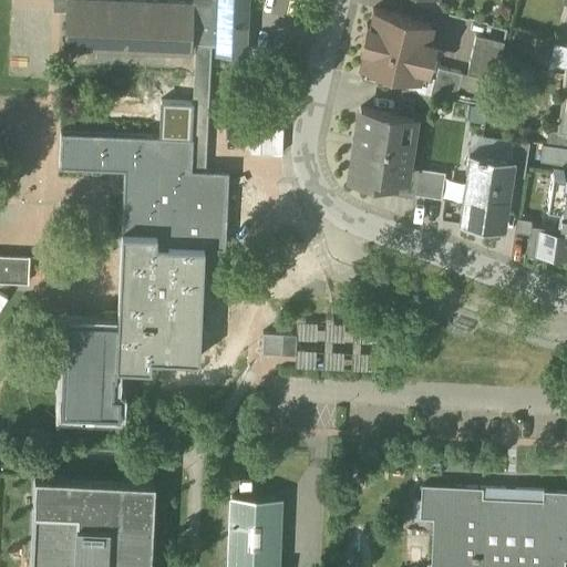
[(193,0),(193,2),(133,0),(66,0),(64,47),(66,47),(66,44),(189,50),(189,52),(192,52),(192,44),(216,45),(215,53),(246,54),(246,52),(244,52),(246,7),(248,7),(248,0),(193,0)]
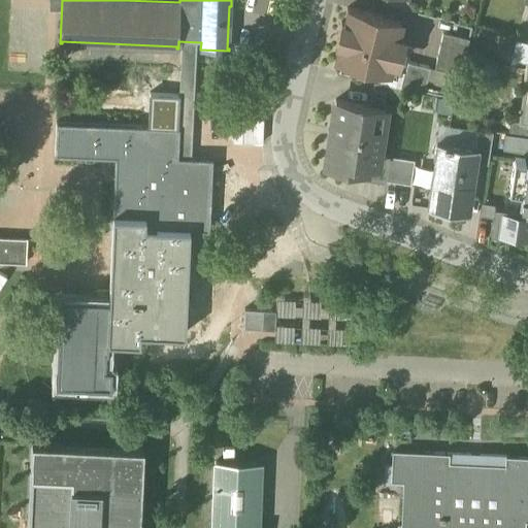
[(401,22),(368,13),(367,12),(367,13),(349,8),(344,23),(341,22),(337,42),(340,43),(336,59),(338,60),(341,61),(341,60),(358,64),(356,69),(359,69),(360,65),(386,71),(388,61),(398,64),(398,62),(404,38),(398,36),(401,22)]
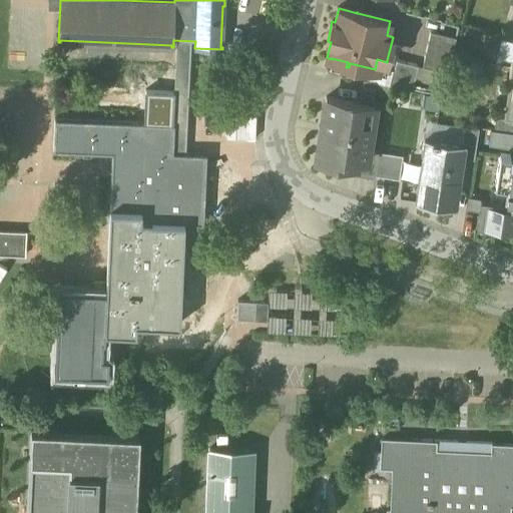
[(456,37),(431,31),(423,66),(448,72),(456,37)]
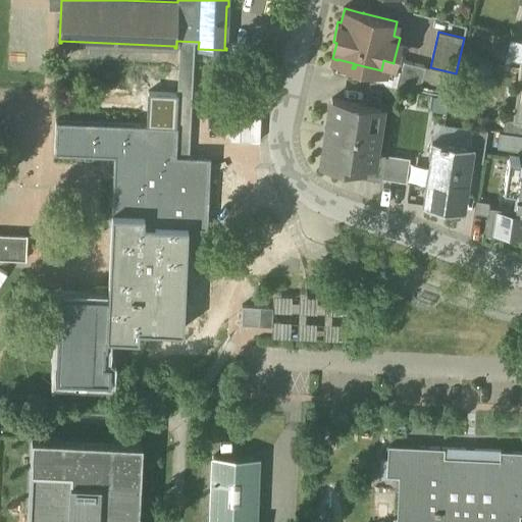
[(521,42),(510,39),(507,52),(505,52),(504,59),(509,60),(509,57),(521,59),(521,67),(514,120),(521,121),(521,42)]
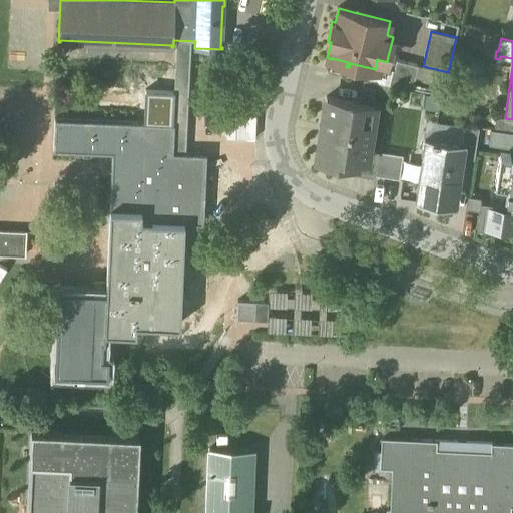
[(387,62),(377,59),(375,69),(372,81),(390,84),(395,62),(387,60),(387,62)]
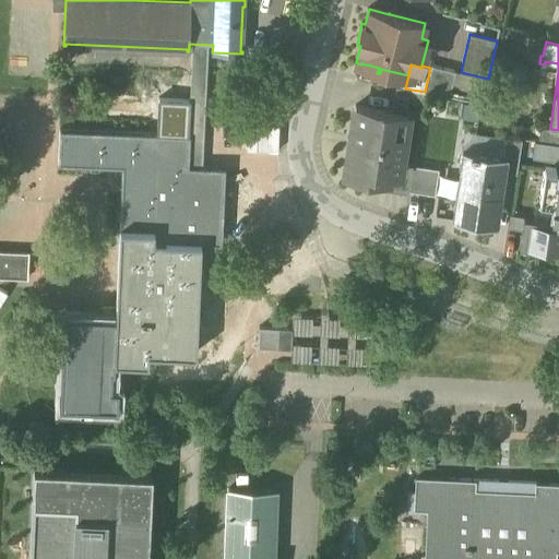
[(456,71),(431,66),(430,68),(425,92),(450,98),(456,71)]
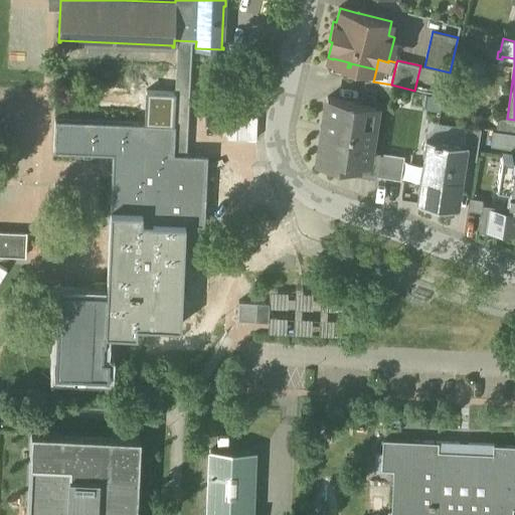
[(373,81),(365,79),(362,103),(376,105),(376,108),(387,109),(390,86),(373,81)]
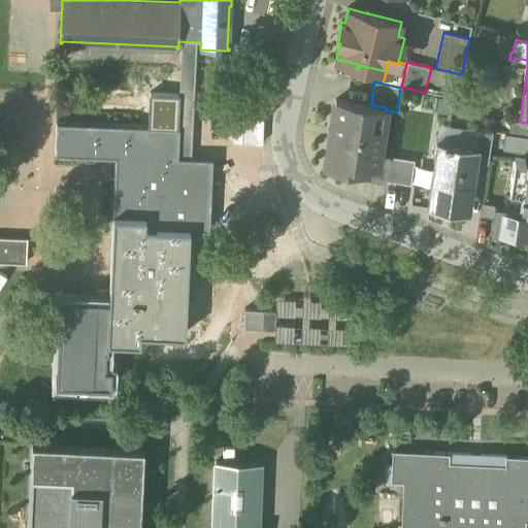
[(371,105),(336,100),(326,165),(368,171),(369,164),(376,165),(378,156),(386,110),(386,107),(371,105)]
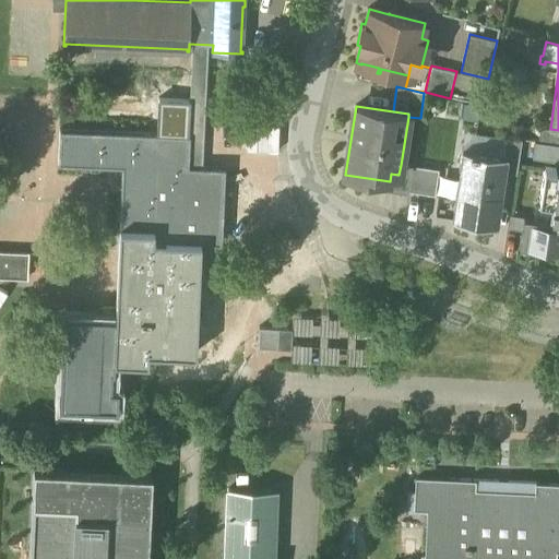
[(558,130),(550,129),(540,128),(538,142),(558,145),(558,130)]
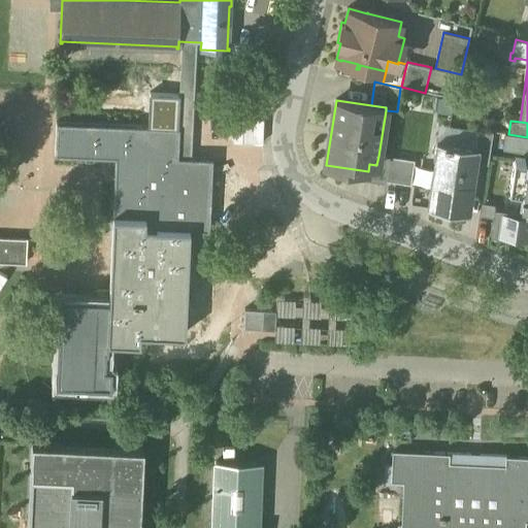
[(178,128),(57,123),(55,156),(116,158),(112,216),(190,219),(190,230),(209,231),(212,160),(177,158),(178,128)]
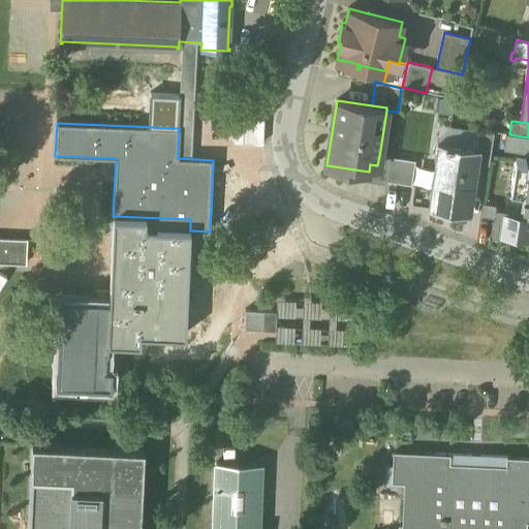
[(494,132),(477,130),(475,147),(473,162),(489,164),(494,132)]
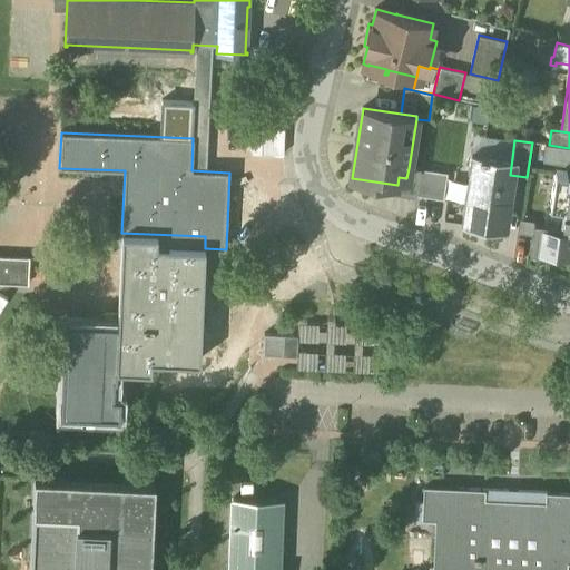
[(569,148),(549,145),(537,144),(534,159),(569,164),(569,148)]
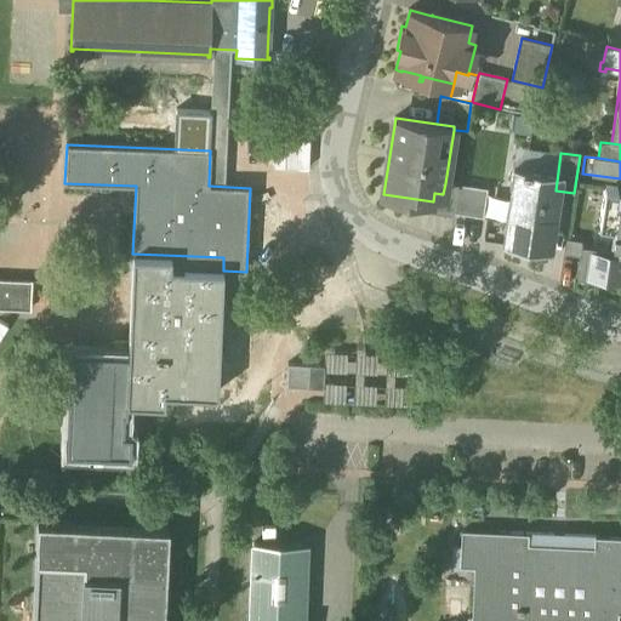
[(558,172),(512,166),(508,192),(512,192),(512,193),(514,194),(512,209),(517,209),(516,222),(508,221),(505,243),(548,250),(556,198),(554,198),(556,191),(558,172)]
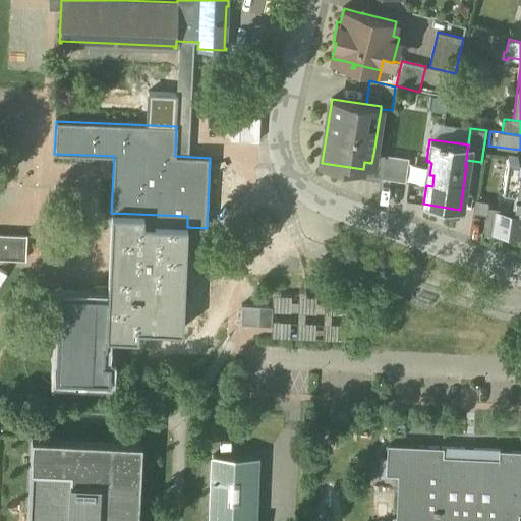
[(373,154),(371,163),(364,162),(363,169),(362,179),(381,182),(382,179),(385,155),(373,154)]
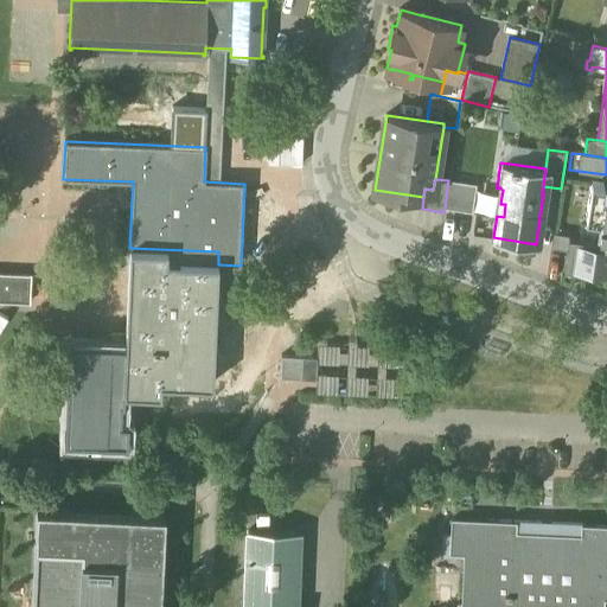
[(477,184),(448,180),(445,209),(473,211),(477,184)]
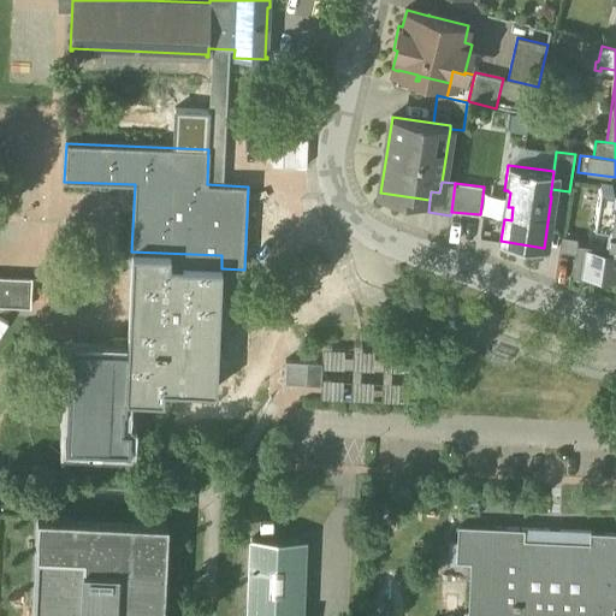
[(615,187),(612,188),(599,185),(593,224),(606,226),(604,243),(576,240),(572,272),(584,273),(582,277),(585,277),(585,272),(590,273),(590,278),(615,282),(615,187)]
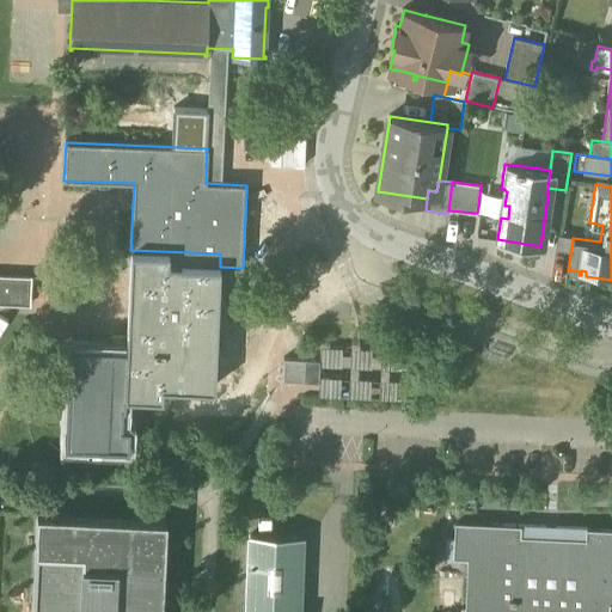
[(220,254),(130,250),(127,348),(124,396),(126,397),(163,398),(163,386),(214,389),(220,267),(220,254)]
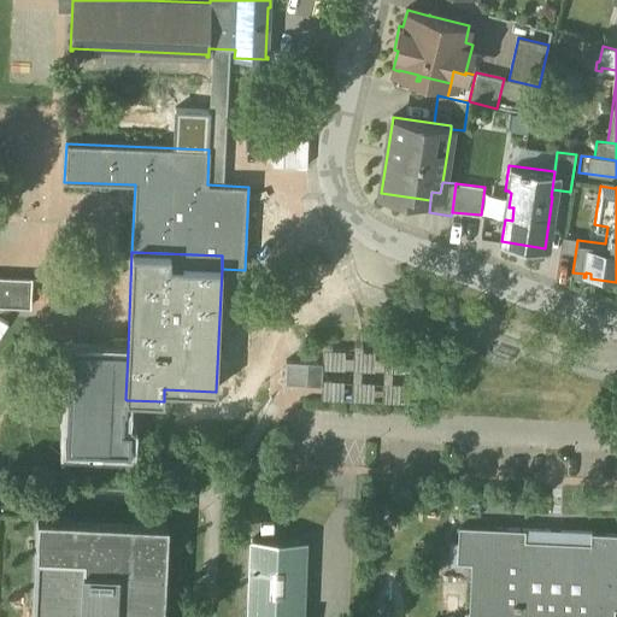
[(31,278),(0,276),(0,306),(30,307),(31,278)]
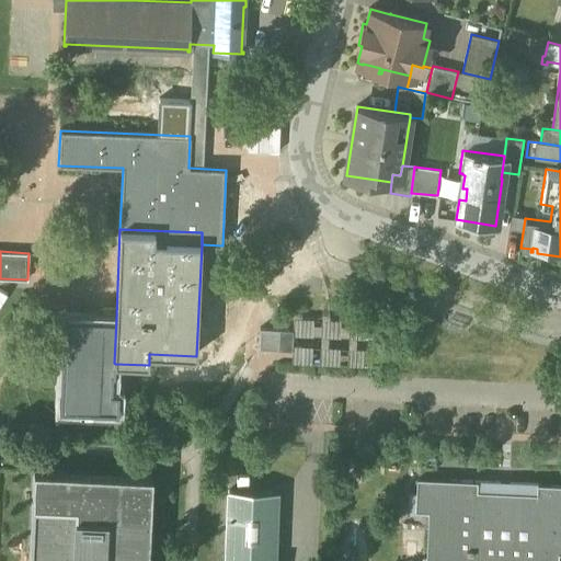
[(116,319),(64,317),(63,336),(67,336),(64,408),(118,411),(119,390),(112,390),(113,373),(115,373),(115,364),(114,363),(116,319)]
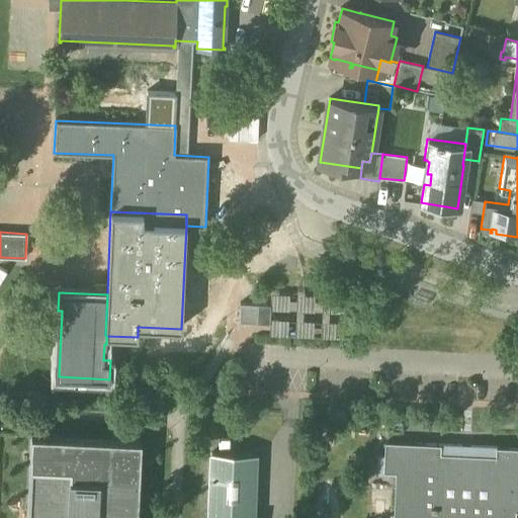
[(292,313),(319,311),(318,299),(291,300),(292,313)]
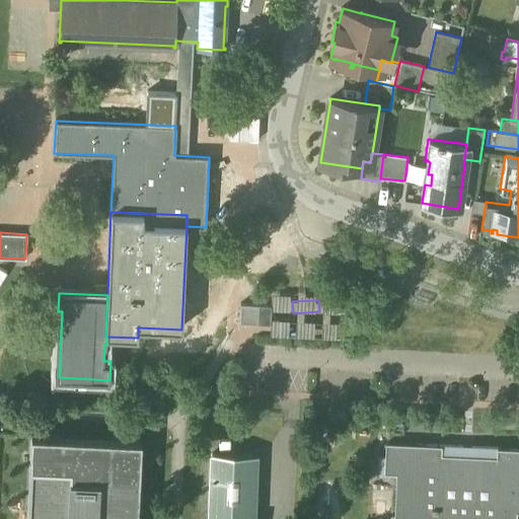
[(271,306),(240,305),(240,323),(271,324),(271,306)]
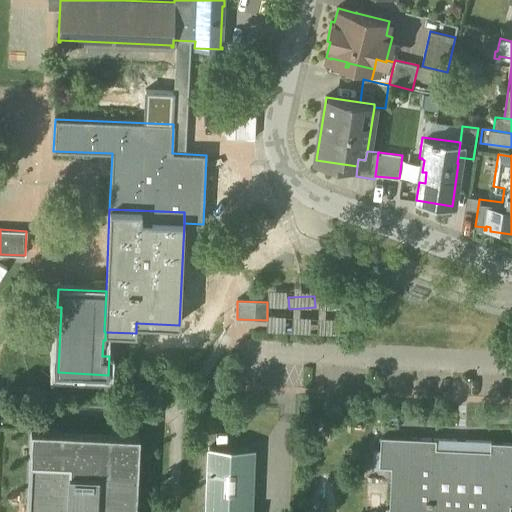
[(139,434),(31,429),(26,511),(138,511),(137,511),(135,511),(139,434)]
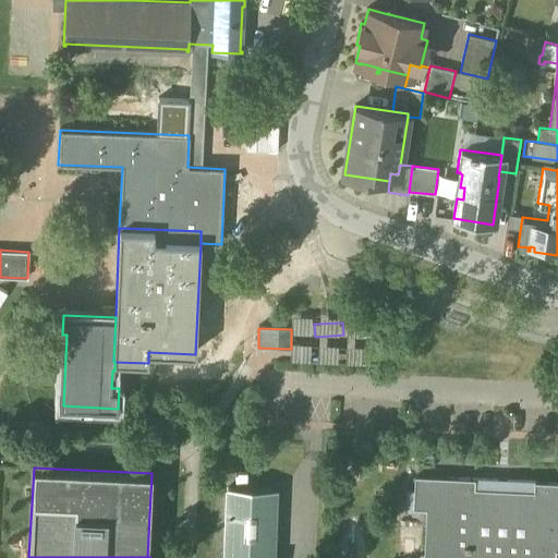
[(557,483),(415,477),(415,493),(409,493),(408,508),(427,509),(425,556),(423,556),(422,557),(554,557),(555,548),(557,548),(557,483)]
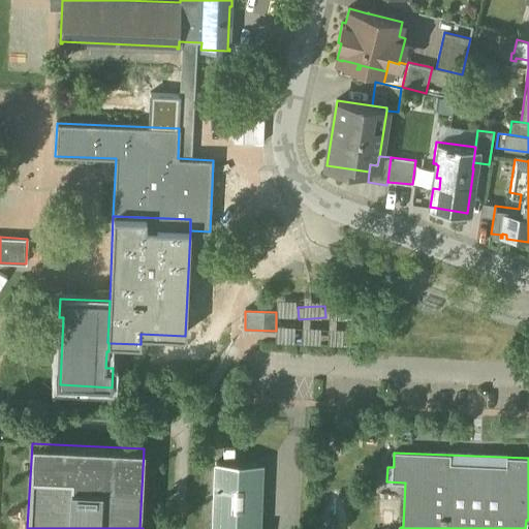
[(259,528),(263,466),(214,464),(210,526),(258,528),(259,528)]
